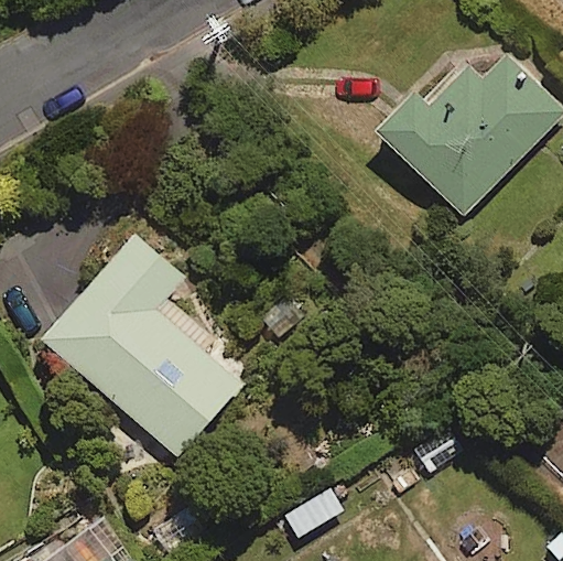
[(562,116),(562,114),(493,44),(428,110),(417,99),(380,135),(463,217),(562,116)]
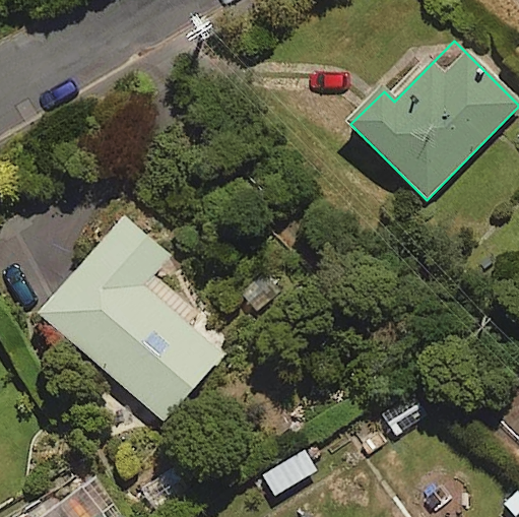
[(170,259),(124,220),(42,318),(165,422),(221,354),(184,323),(194,311),(154,277),(170,259)]
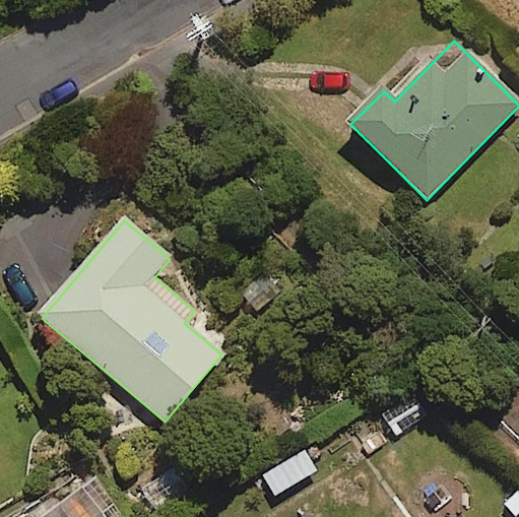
[(430,418),(414,391),(372,414),(386,442),(430,418)]
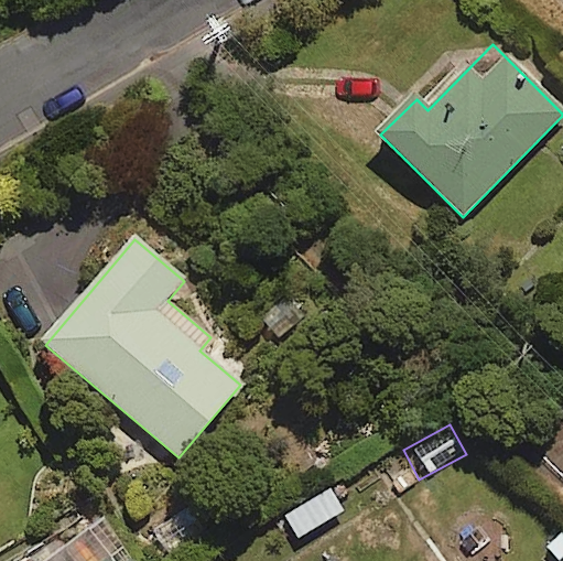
[(346,508),(334,487),(285,516),(298,537),(346,508)]
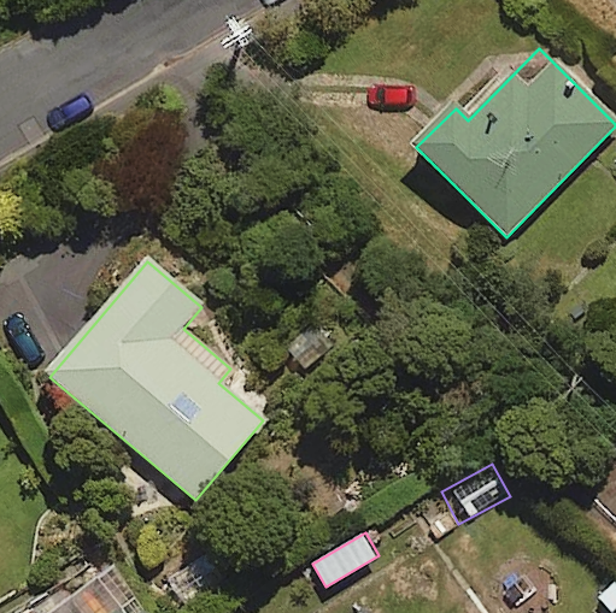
[(223,612),(250,596),(215,544),(160,581),(181,612),(223,612)]
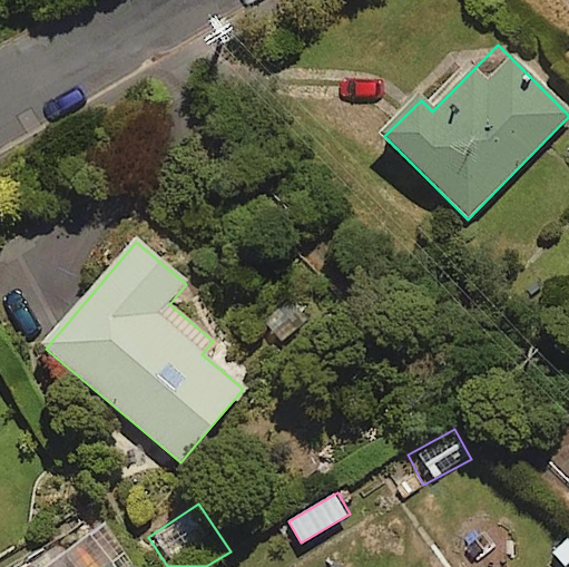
[(568,566),(568,527),(543,549),(557,566),(568,566)]
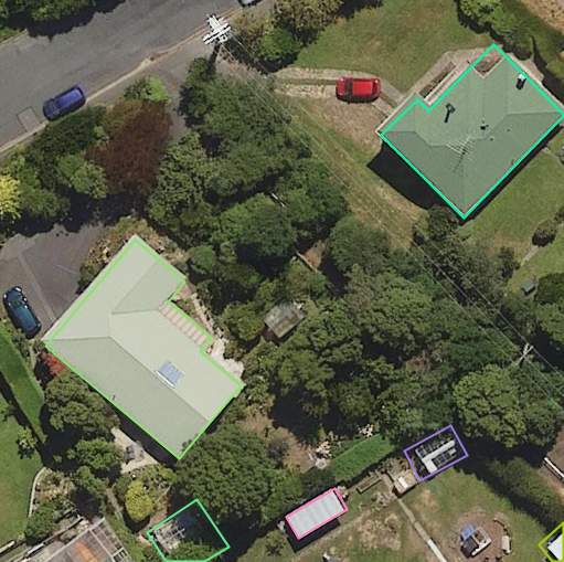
[(82,555),(71,534),(17,561),(132,561),(120,537),(82,555)]
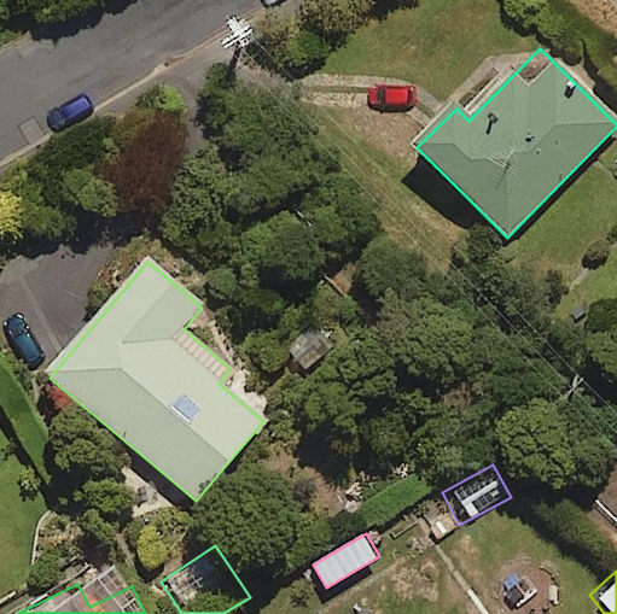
All buildings are outlined.
